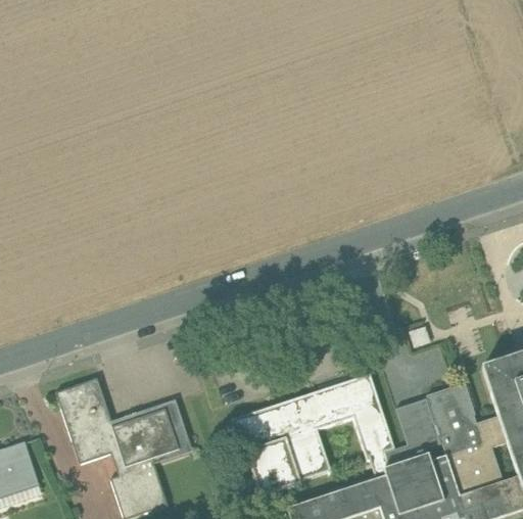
[(522,351),(481,366),(496,415),(475,422),(473,414),(474,413),(464,381),(426,393),(445,454),(464,508),(430,518),(399,518),(385,474),(376,477),(286,507),(289,518),(486,518),(522,507),(522,351)]
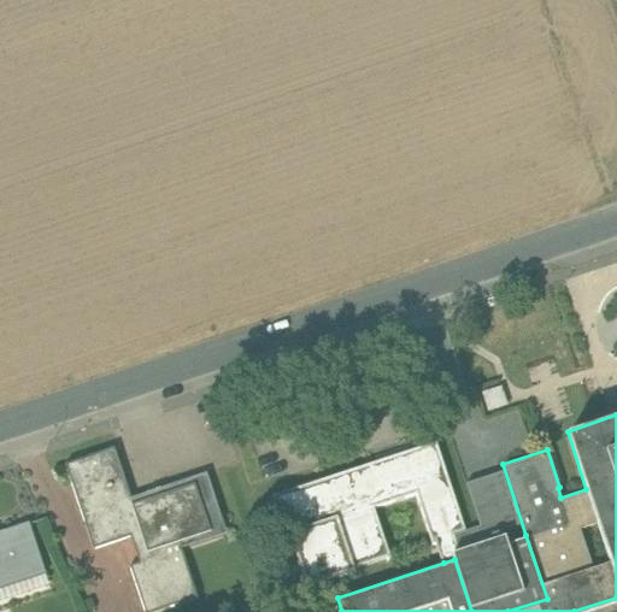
[(436,439),(272,493),(280,515),(285,513),(289,529),(307,582),(354,566),(353,564),(387,553),(388,555),(391,555),(374,505),(416,490),(433,541),(435,540),(444,563),(454,559),(451,552),(459,549),(453,530),(465,527),(436,439)]
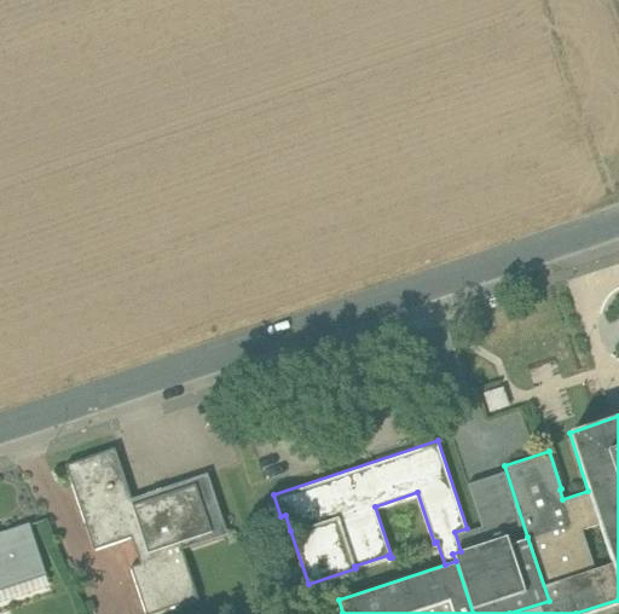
[(195,482),(134,503),(115,445),(65,462),(93,546),(131,534),(139,561),(129,565),(146,613),(198,596),(179,539),(210,529),(195,482)]
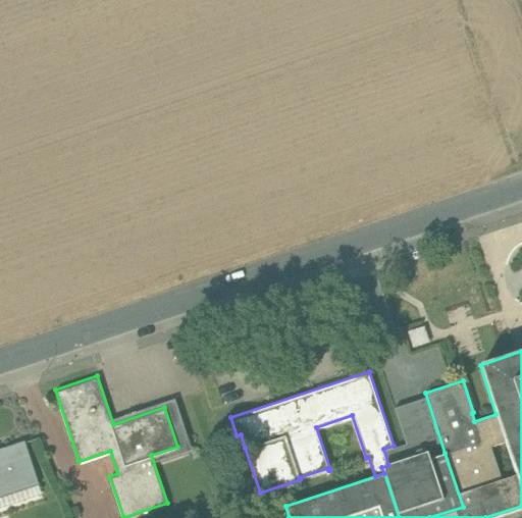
[(24,439),(0,447),(0,505),(41,491),(24,439)]
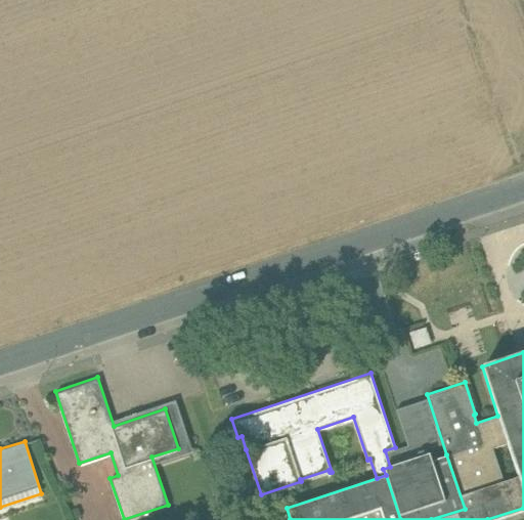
[(390,467),(383,469),(386,475),(400,519),(431,519),(465,509),(446,455),(431,460),(429,453),(390,467)]
